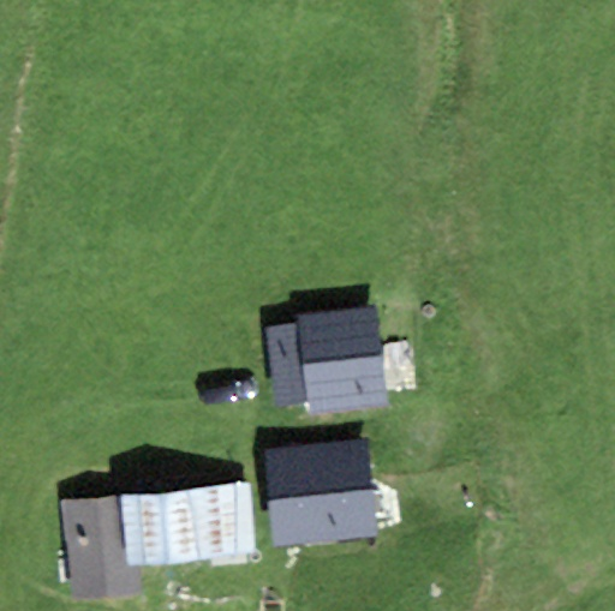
[(387,403),(375,305),(297,313),(298,323),(308,401),(309,412),(387,403)]
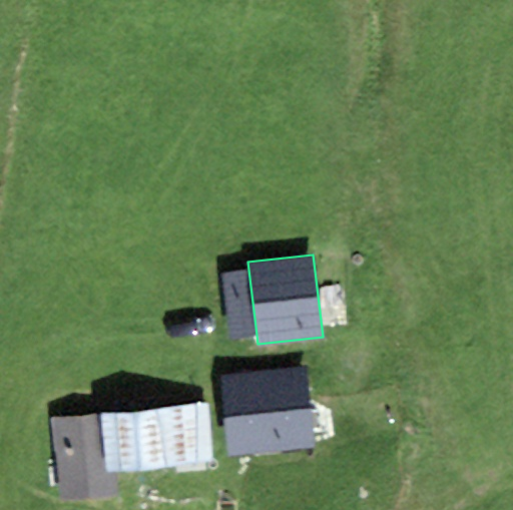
[(257,335),(248,270),(221,274),(228,338),(257,335)]
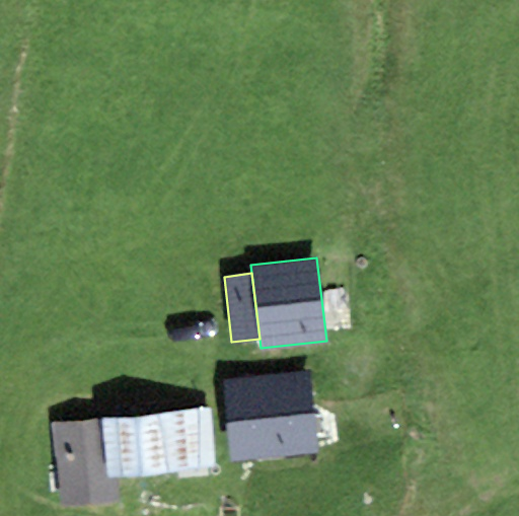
[(223,378),(231,459),(318,451),(310,370),(223,378)]
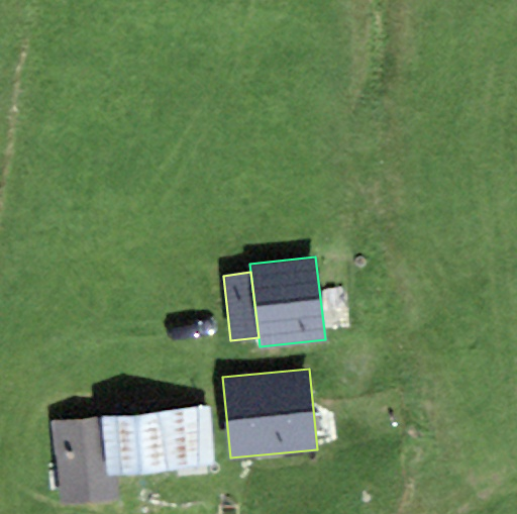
[(117,474),(214,464),(208,405),(102,417),(108,475),(117,474)]
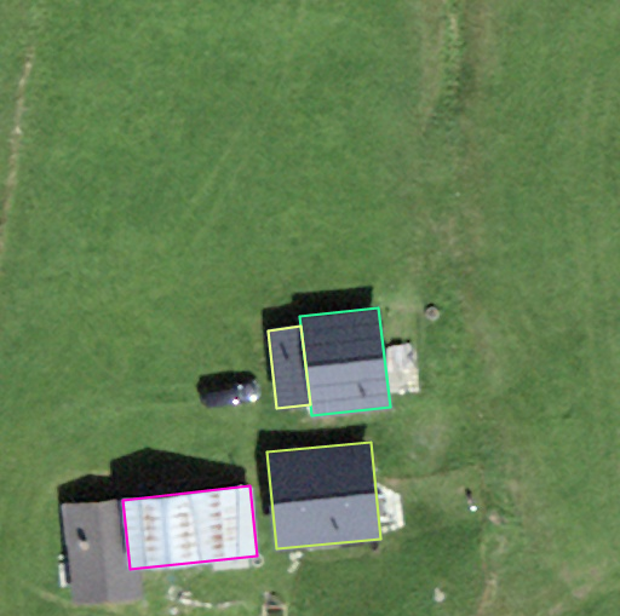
[(72,604),(132,598),(144,597),(141,568),(130,569),(122,500),(61,506),(69,575),(72,604)]
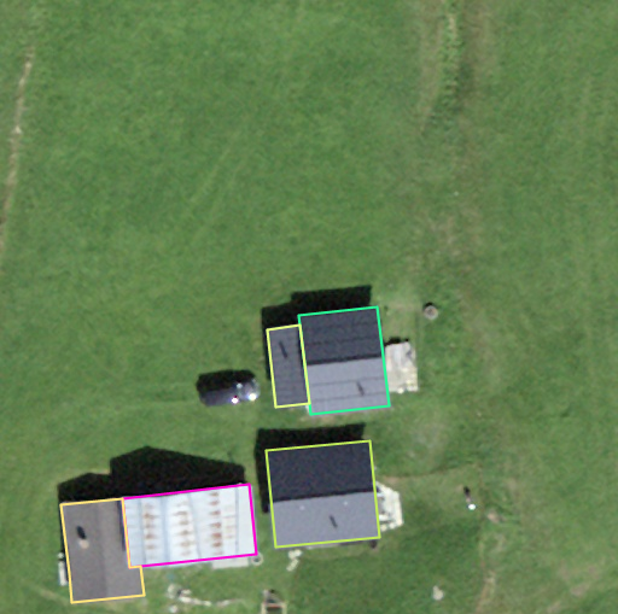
All buildings are outlined.
